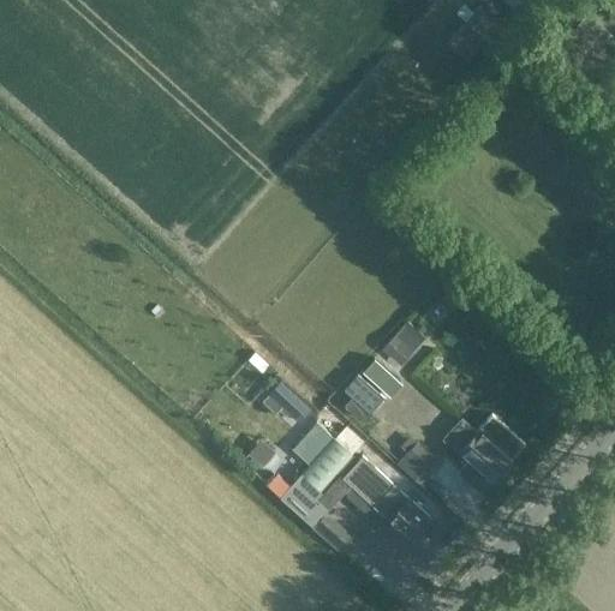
[(529,0),(502,0),(518,13),(529,0)]
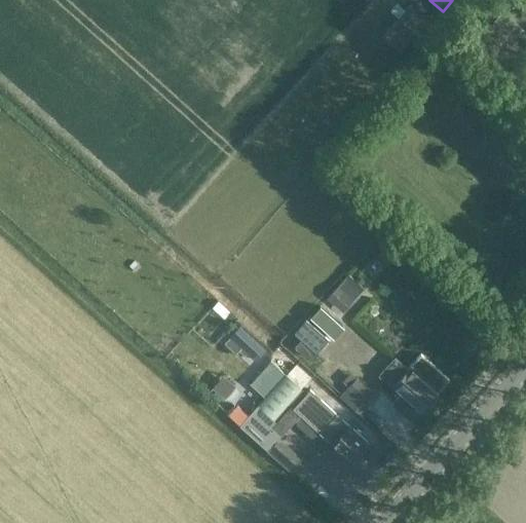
[(414,7),(411,5),(382,38),(401,54),(429,23),(420,14),(423,10),(417,4),(414,7)]
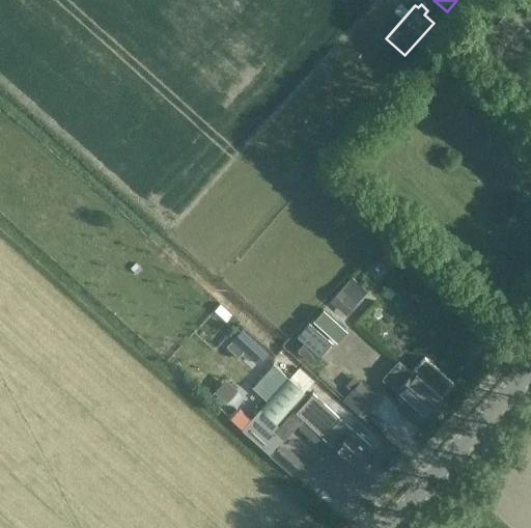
[(401,20),(409,11),(400,4),(393,12),(401,20)]
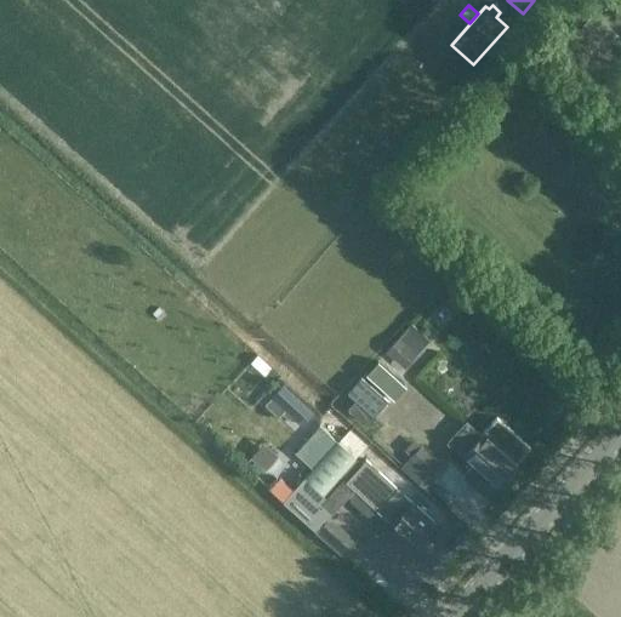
[(456,310),(466,301),(455,291),(445,301),(456,310)]
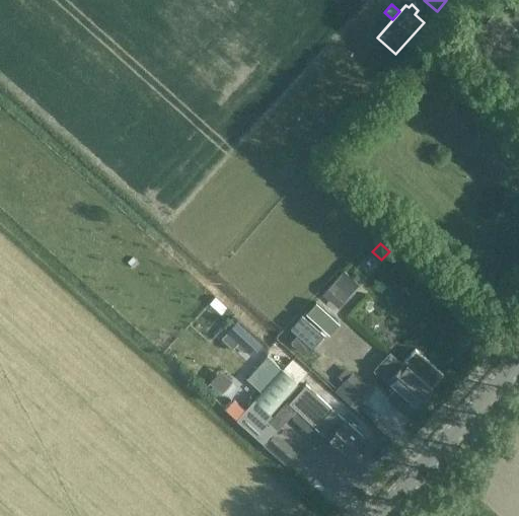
[(345,274),(323,297),(339,310),(360,287),(345,274)]
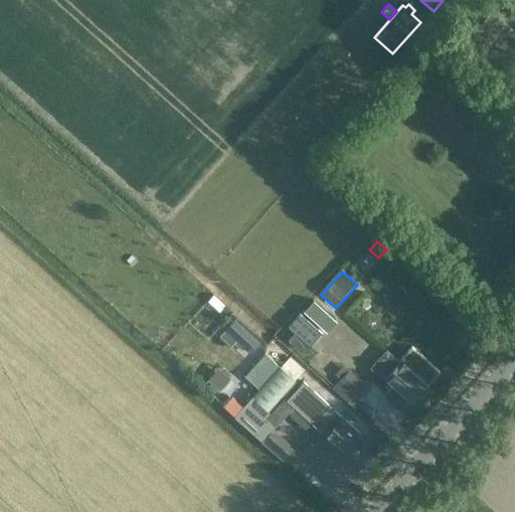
[(326,334),(337,323),(313,301),(303,312),(326,334)]
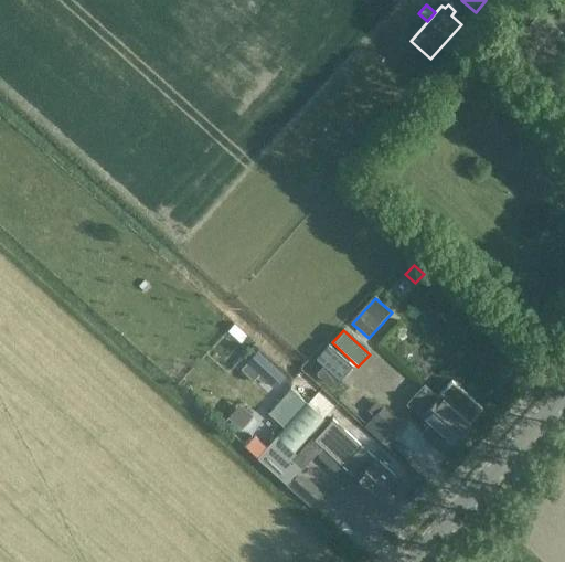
[(511,362),(519,353),(502,339),(494,348),(511,362)]
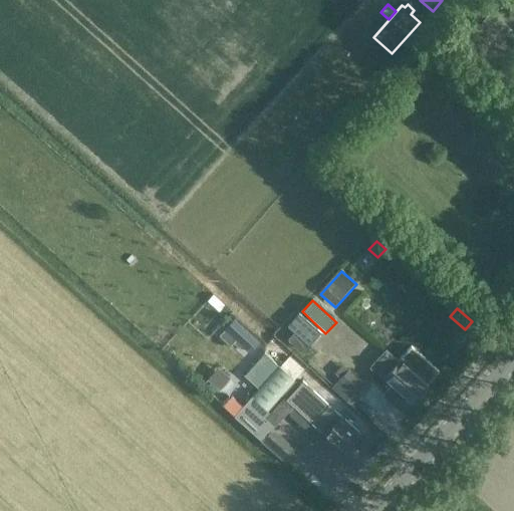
[(309,348),(322,334),(299,313),(286,327),(309,348)]
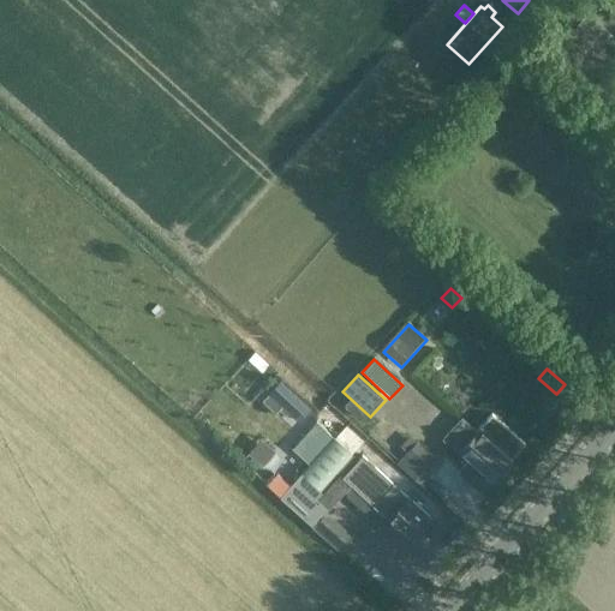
[(310,411),(279,381),(278,383),(273,378),(263,388),(269,394),(262,402),(275,414),(280,411),(285,415),(288,413),(298,423),(310,411)]
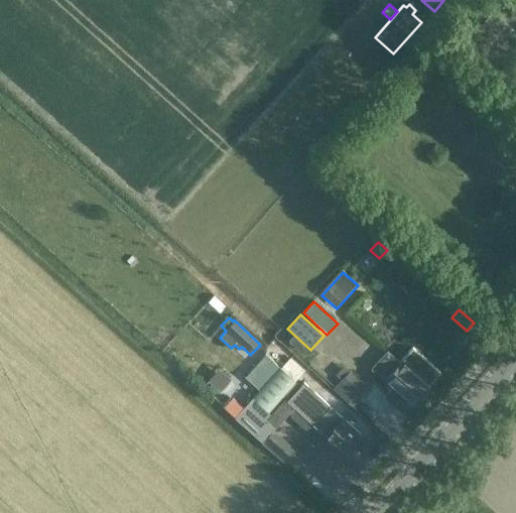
[(412,349),(398,365),(391,359),(382,369),(389,375),(384,381),(413,407),(430,388),(428,386),(439,374),(412,349)]
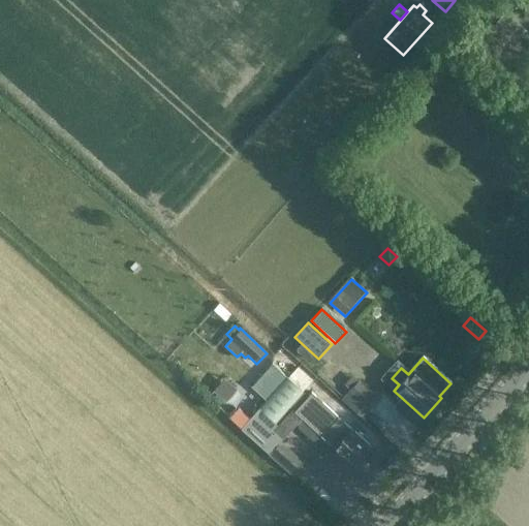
[(290,473),(302,461),(281,442),(283,439),(272,429),(276,425),(275,423),(312,382),(297,368),(287,379),(272,365),(252,387),(268,400),(242,429),(290,473)]
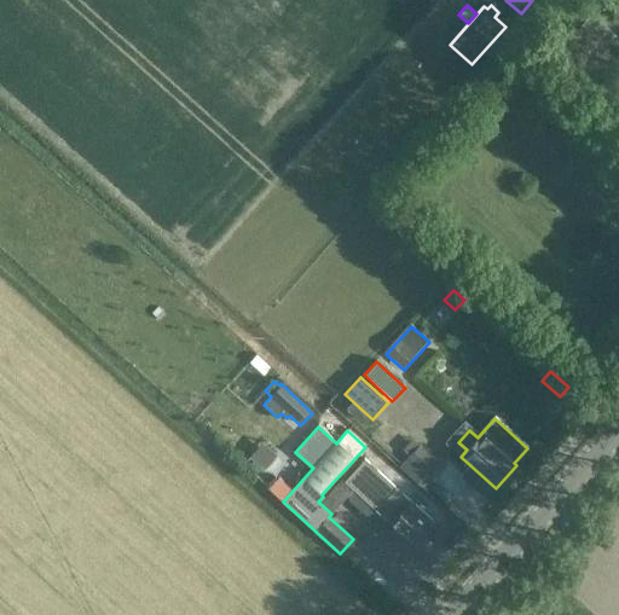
[(287,444),(295,435),(287,428),(279,436),(287,444)]
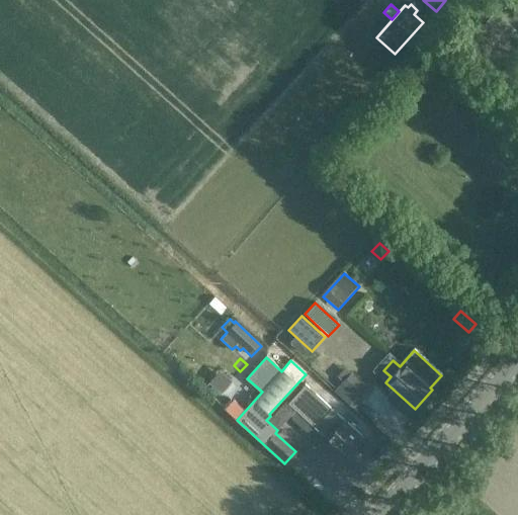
[(342,382),(333,393),(350,408),(358,399),(357,398),(367,388),(351,372),(350,373),(345,369),(337,377),(342,382)]
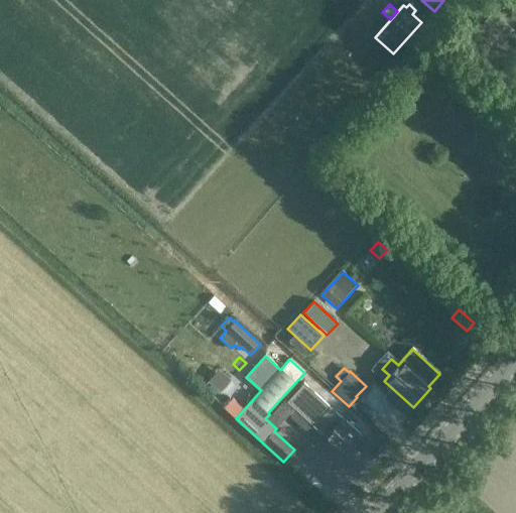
[(220,392),(231,380),(219,369),(208,381),(220,392)]
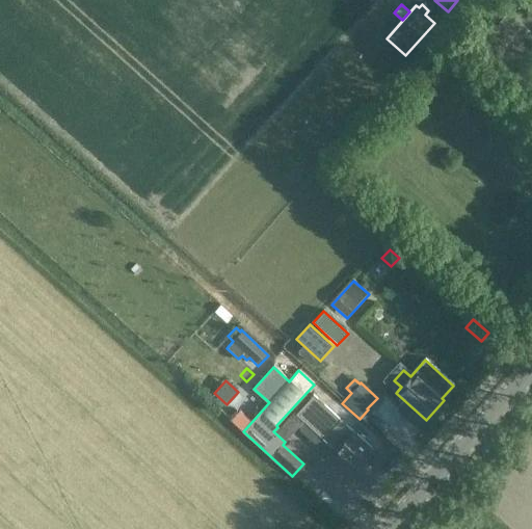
[(335,450),(358,471),(375,453),(351,432),(352,431),(313,395),(295,414),(292,411),(273,431),(285,442),(303,422),(335,450)]
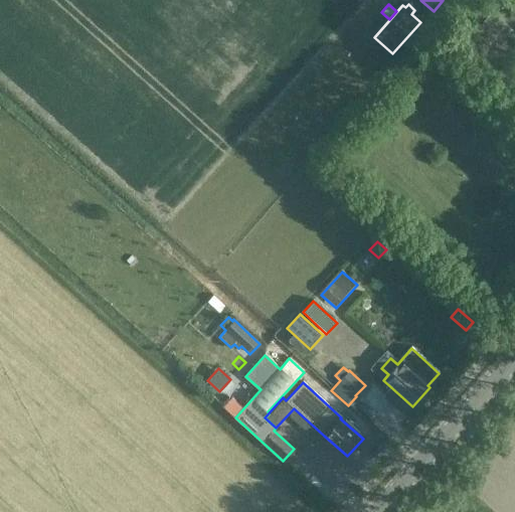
[(233,417),(241,407),(231,398),(222,408),(233,417)]
